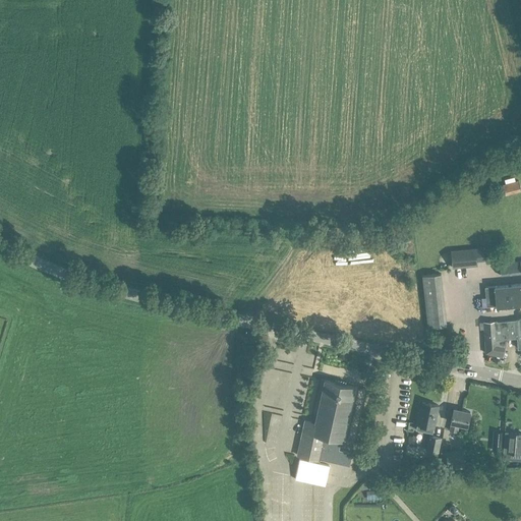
[(518,181),(503,185),(506,194),(520,190),(518,181)]
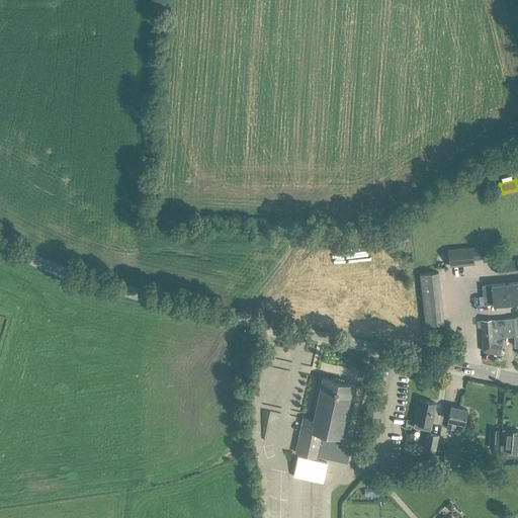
[(481,246),(473,247),(475,258),(482,258),(481,246)]
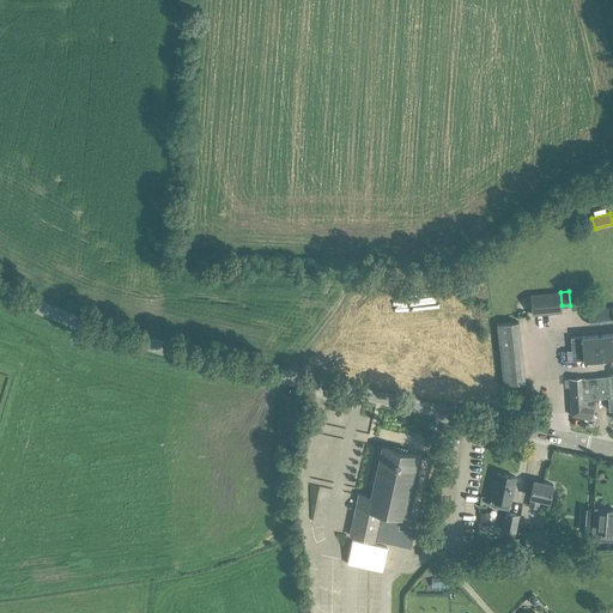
[(560,292),(530,295),(532,316),(562,314),(562,305),(560,292)]
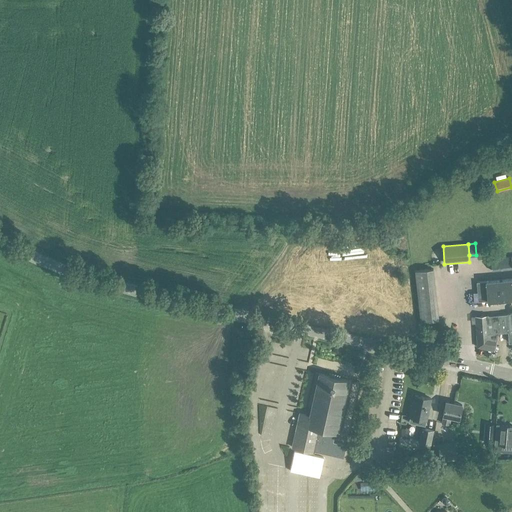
[(511,257),(491,259),(492,270),(511,268),(511,257)]
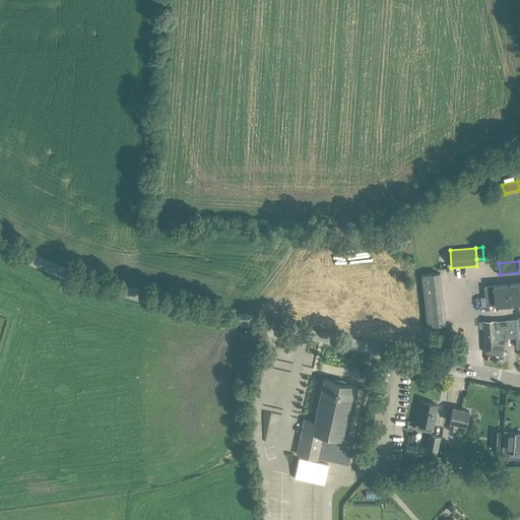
[(440,273),(433,274),(421,275),(428,327),(446,325),(440,273)]
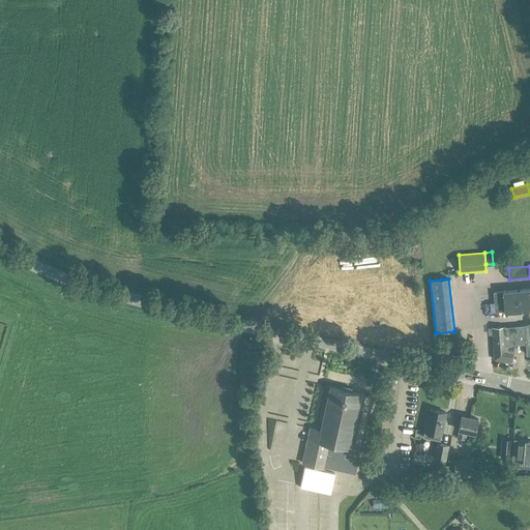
[(529,288),(494,292),(496,311),(505,311),(505,312),(529,308),(529,288)]
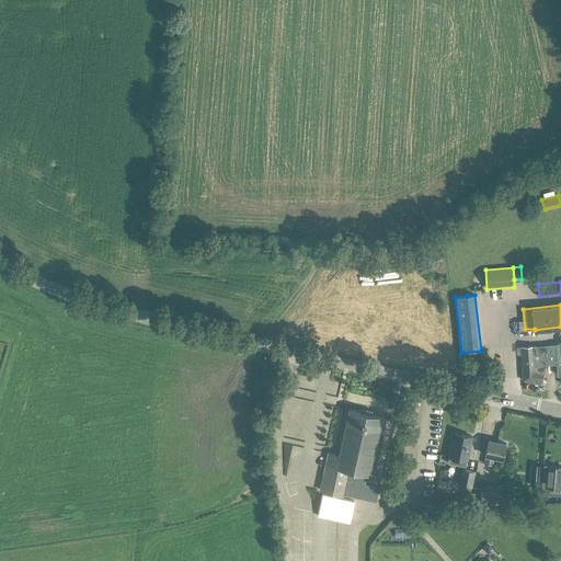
[(560,343),(536,345),(521,346),(523,379),(541,385),(546,364),(557,363),(558,375),(560,374),(560,343)]
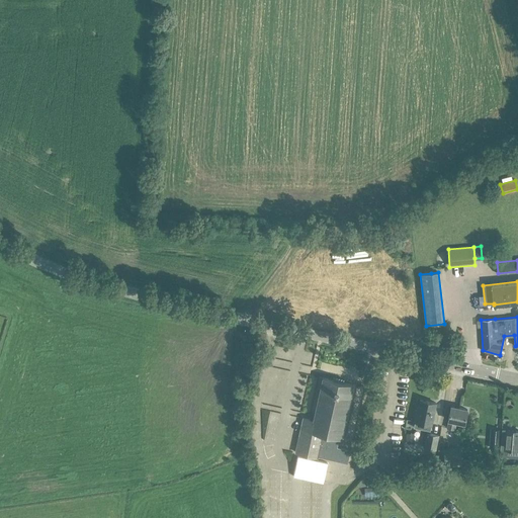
[(498,367),(501,357),(489,353),(486,363),(498,367)]
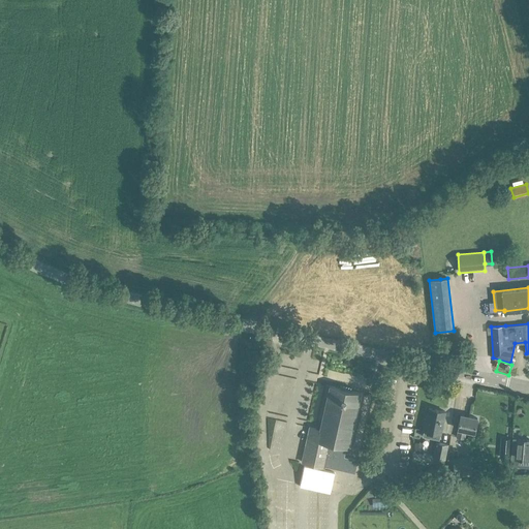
[(358,460),(344,457),(346,447),(348,447),(361,393),(331,386),(321,429),(310,427),(302,463),(322,467),(322,466),(354,473),(358,460)]
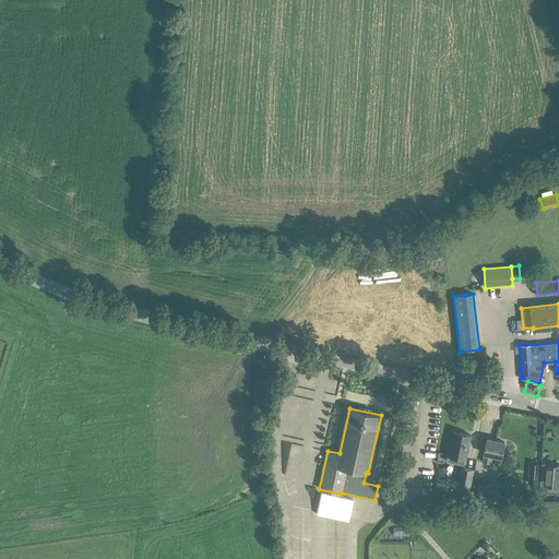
[(453,430),(448,454),(456,456),(455,463),(464,465),(471,435),(453,430)]
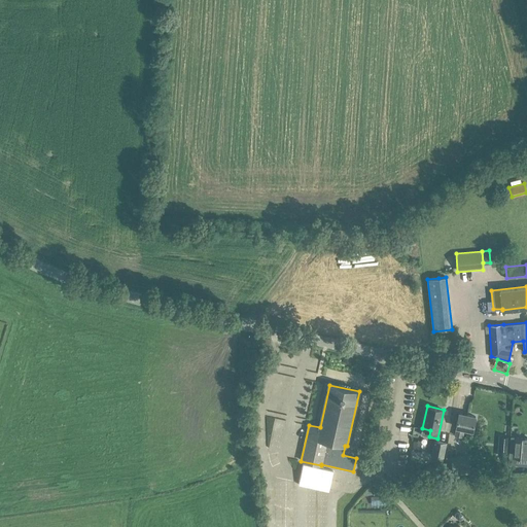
[(459,414),(456,428),(455,436),(462,437),(464,429),(472,431),(476,417),(459,414)]
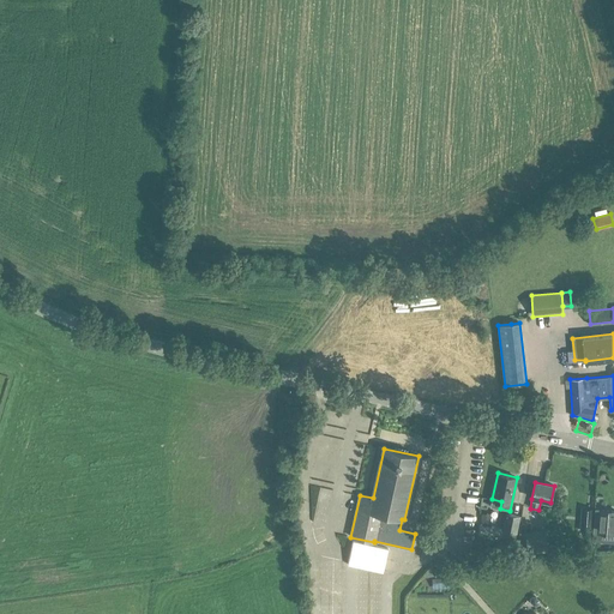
[(582,509),(579,531),(591,533),(594,509),(582,509)]
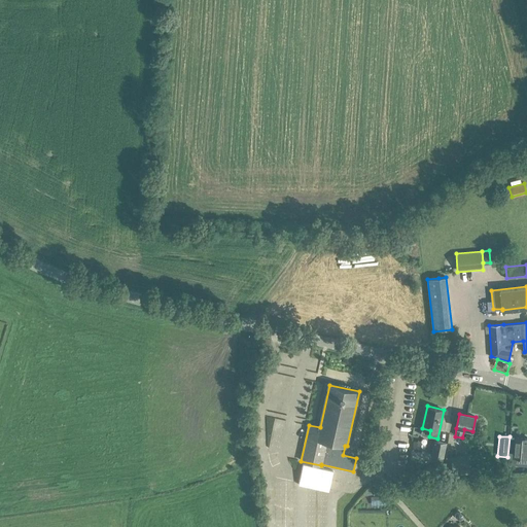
[(526,436),(514,436),(513,457),(526,458),(526,436)]
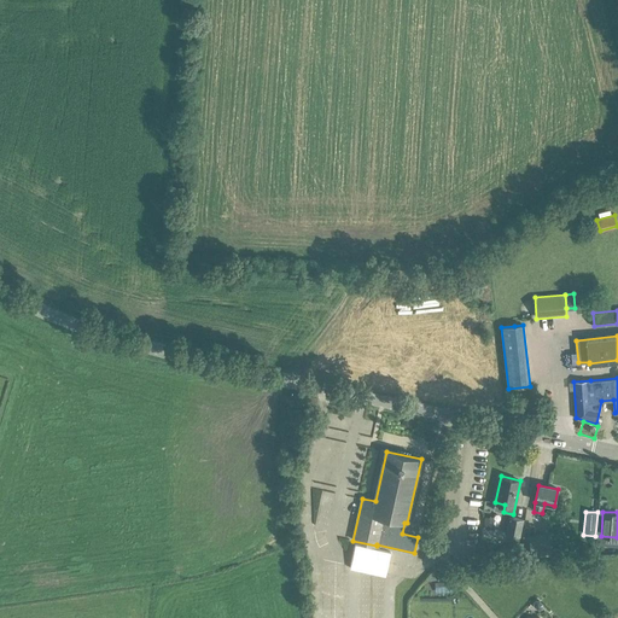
[(485,517),(484,529),(494,530),(494,526),(494,522),(494,518),(485,517)]
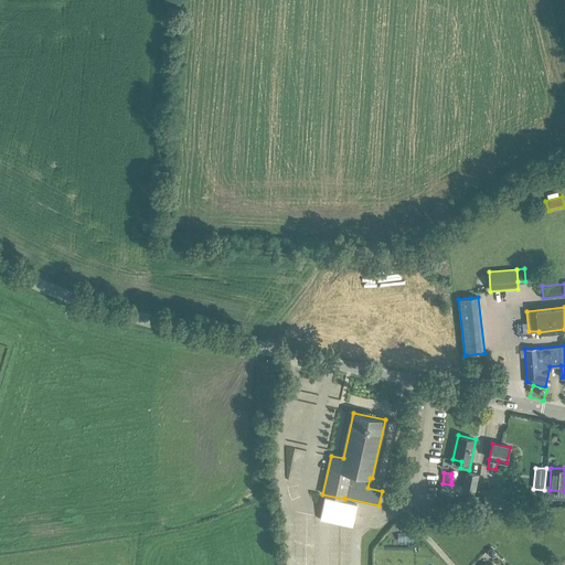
[(476,491),(478,479),(479,475),(465,472),(462,488),(476,491)]
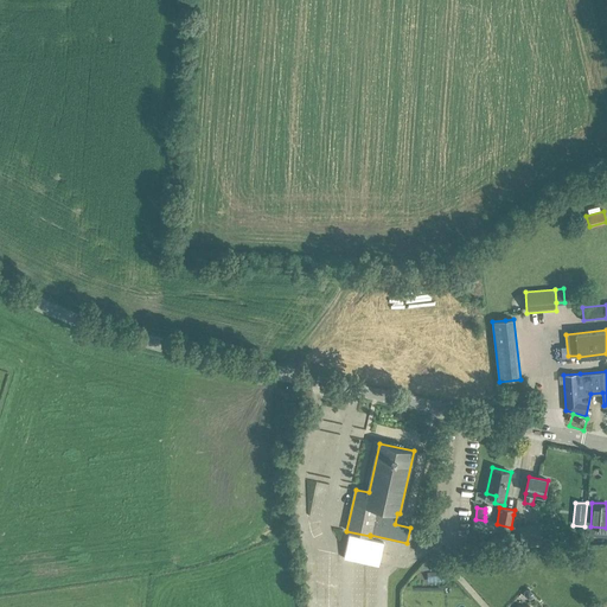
[(540,523),(519,525),(519,526),(522,545),(541,544),(540,523)]
